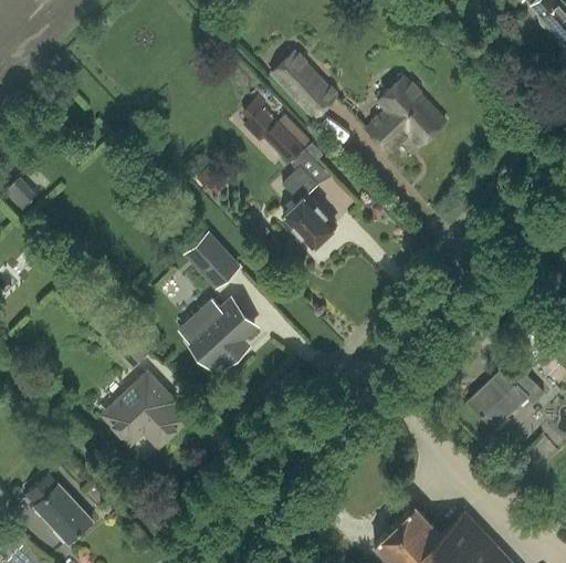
[(531,0),(534,3),(531,6),(540,17),(538,18),(540,19),(540,20),(540,21),(541,22),(541,23),(542,25),(543,27),(544,28),(546,29),(547,29),(549,30),(551,31),(552,30),(565,45),(565,7),(559,0),(557,0),(557,1),(556,0),(531,0)]
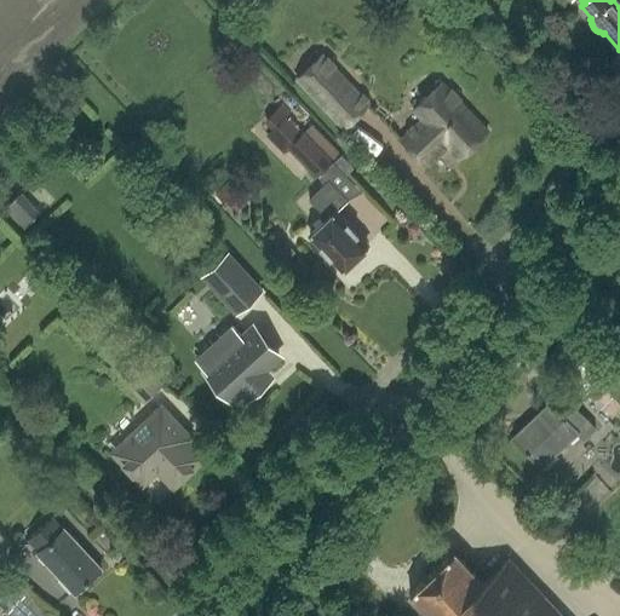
[(346,133),(375,105),(326,53),(297,81),(346,133)]
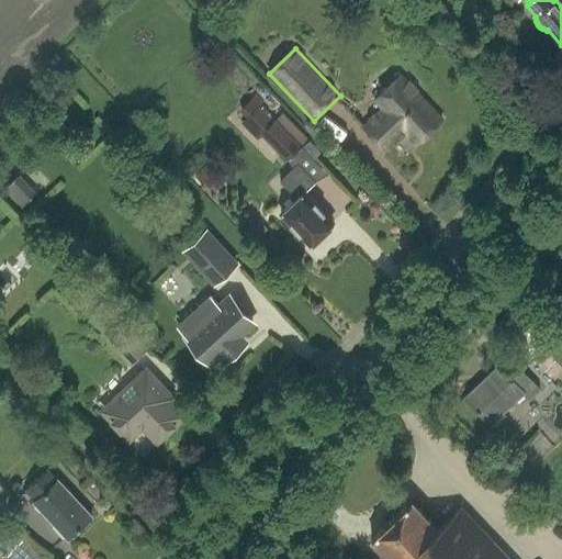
[(416,147),(442,123),(400,79),(374,103),(383,112),(363,131),(385,153),(404,135),(416,147)]
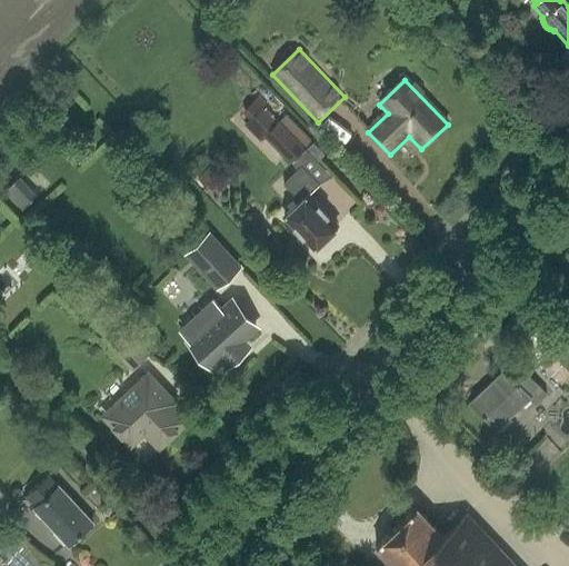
[(267,136),(292,162),(307,147),(281,121),(279,123),(263,108),(267,105),(260,98),(246,112),(252,119),(245,126),(261,141),(267,136)]
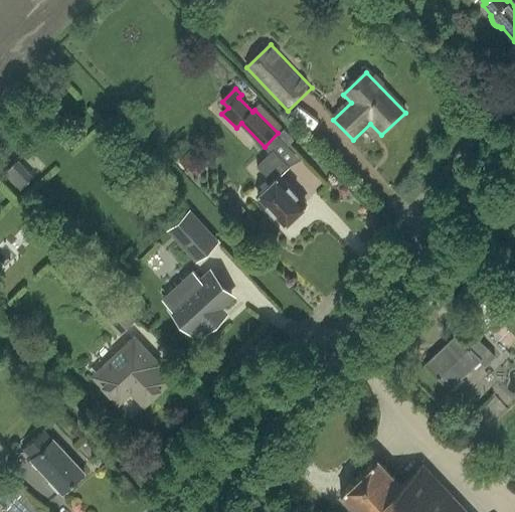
[(298,214),(305,207),(289,189),(290,188),(281,178),(289,169),(274,153),(258,168),(273,184),(258,197),(266,205),(264,206),(273,215),(275,214),(288,228),(300,216),(298,214)]
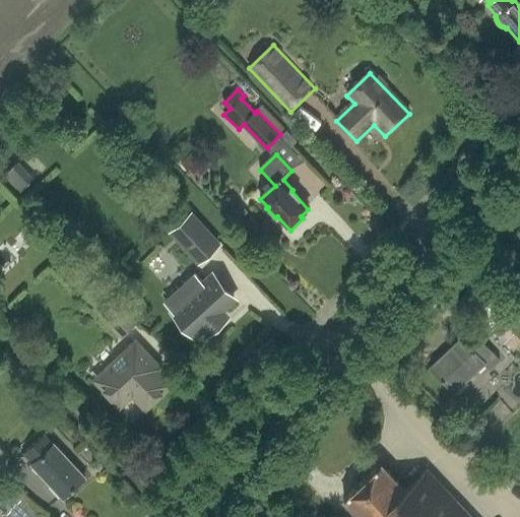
[(33,181),(17,165),(4,177),(20,193),(33,181)]
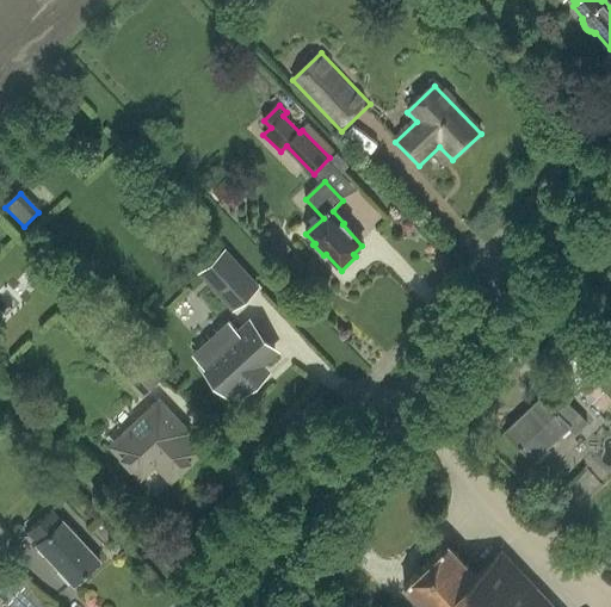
[(233,311),(260,286),(227,249),(201,274),(233,311)]
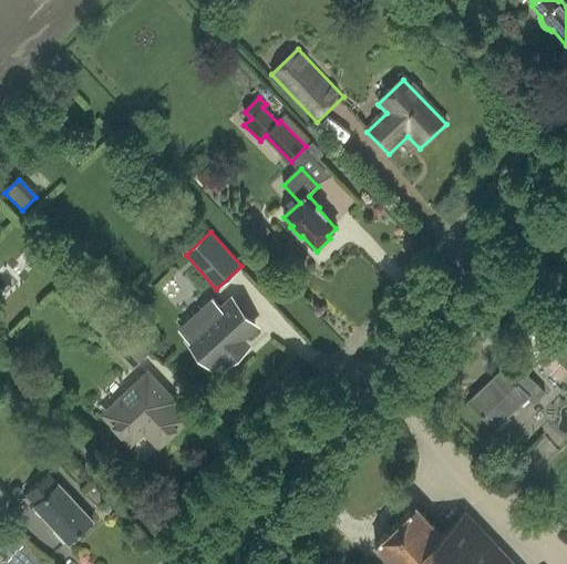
[(232,304),(189,342),(212,368),(227,355),(233,361),(247,349),(240,342),(255,329),(232,304)]
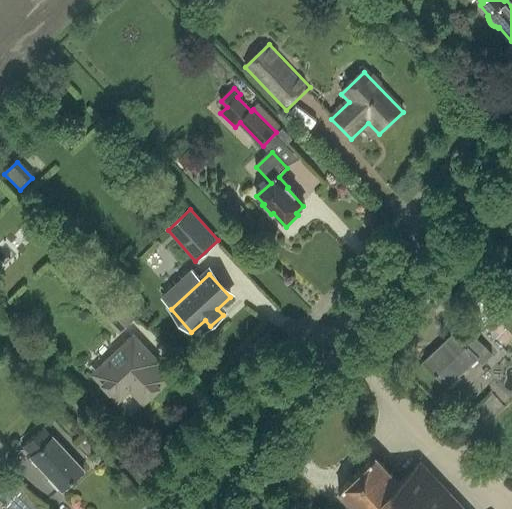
[(121,337),(137,322),(109,293),(93,308),(121,337)]
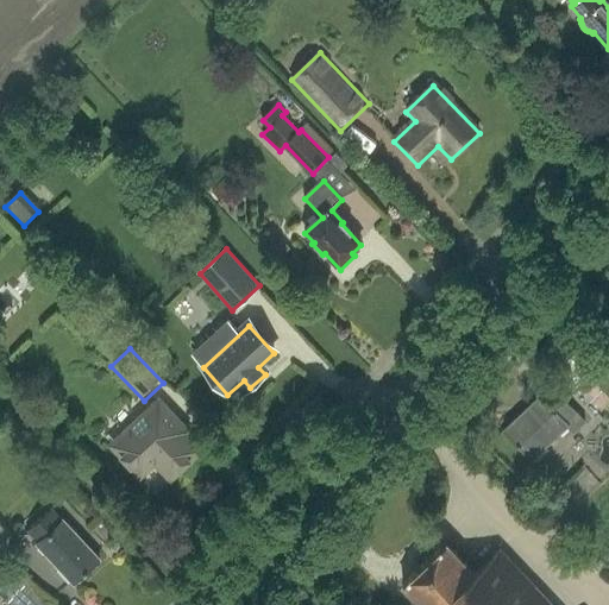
[(581,394),(592,384),(577,366),(565,377),(581,394)]
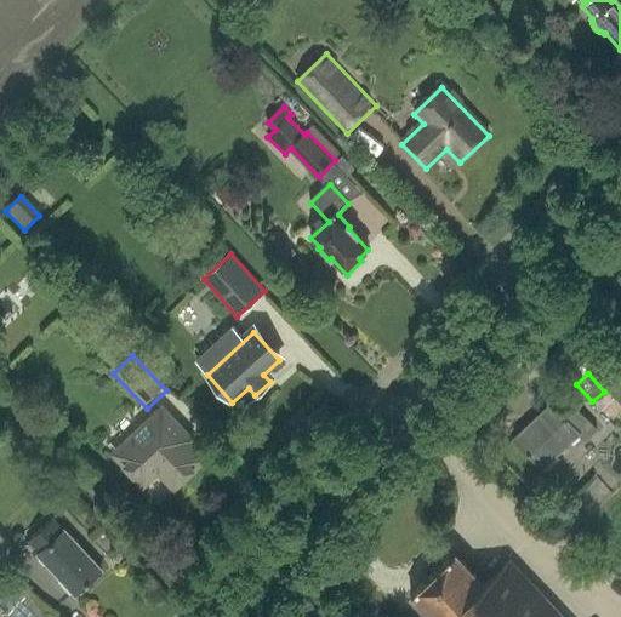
[(585,445),(597,433),(567,401),(557,411),(552,406),(514,441),(542,472),(577,438),(585,445)]
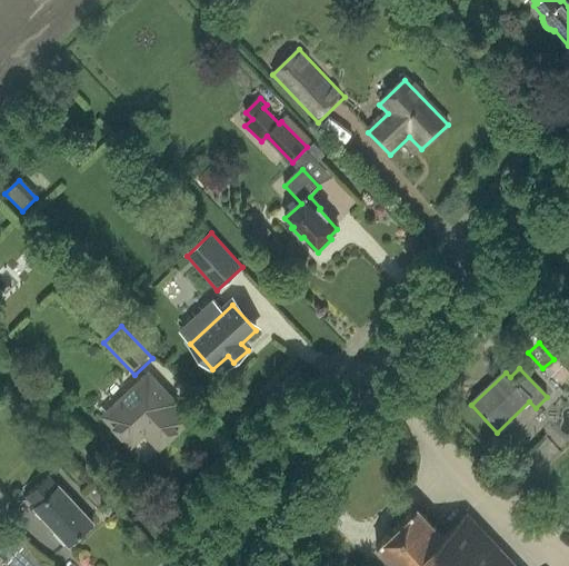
[(148,378),(106,419),(131,446),(145,434),(159,448),(187,423),(172,407),(173,406),(148,378)]
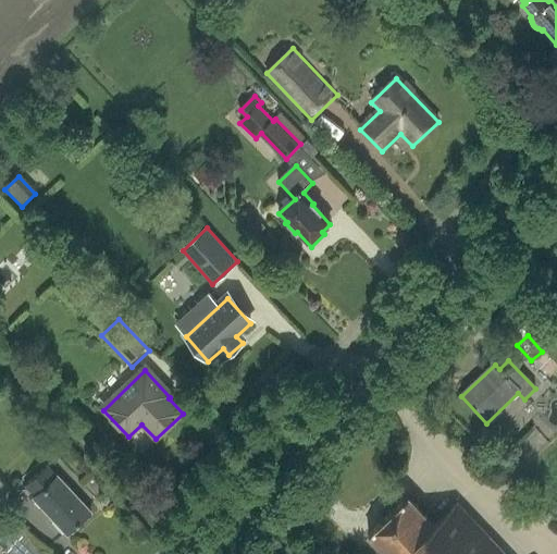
[(67,537),(91,515),(58,478),(57,479),(47,468),(25,489),(35,500),(34,501),(67,537)]
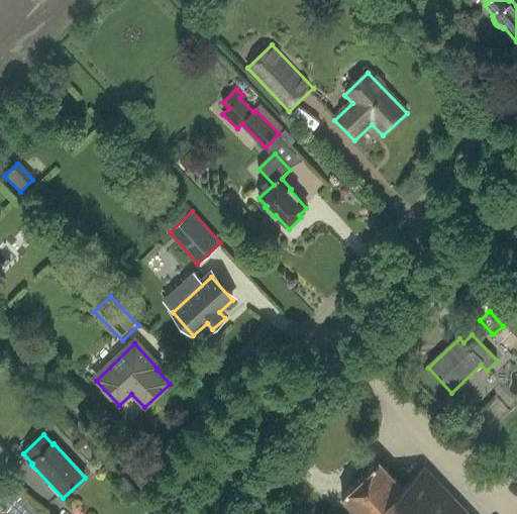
[(0,446),(0,466),(10,457),(0,446)]
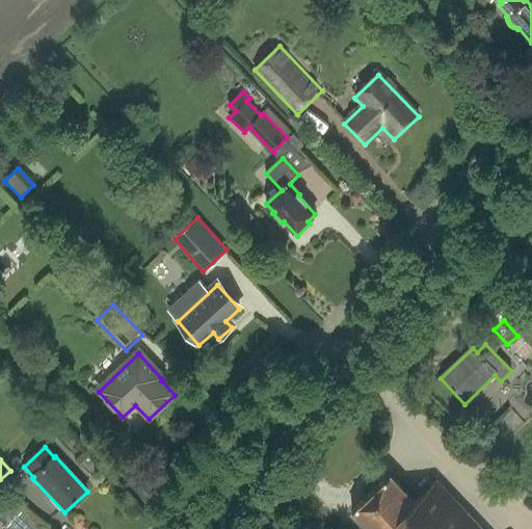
[(479,528),(435,482),(414,502),(391,477),(352,513),(366,528),(479,528)]
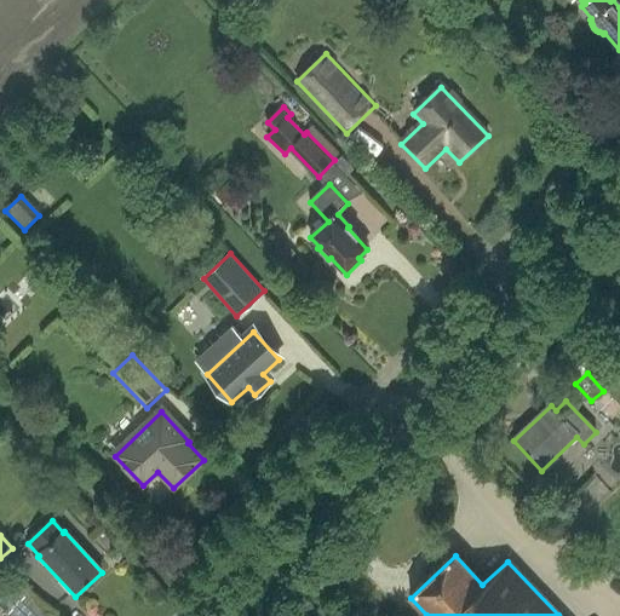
[(0,600),(17,615),(52,615),(16,583),(0,600)]
